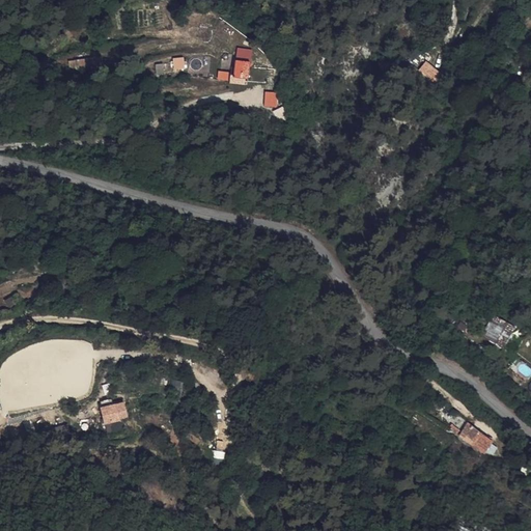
[(184,57),(172,58),(174,70),(185,68),(184,57)]
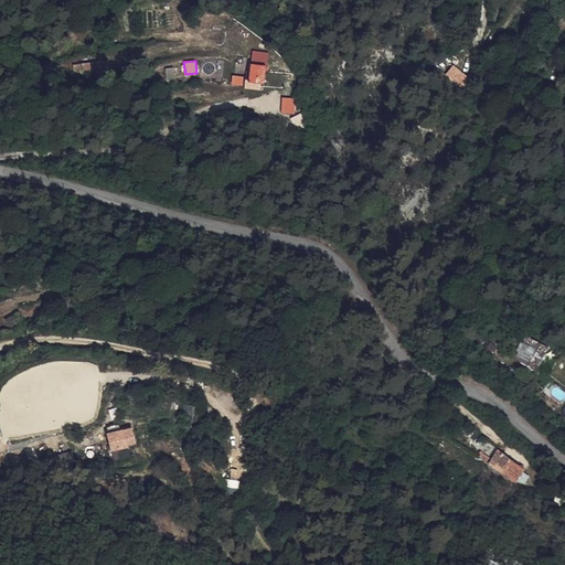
[(265,64),(249,64),(249,82),(265,83),(265,64)]
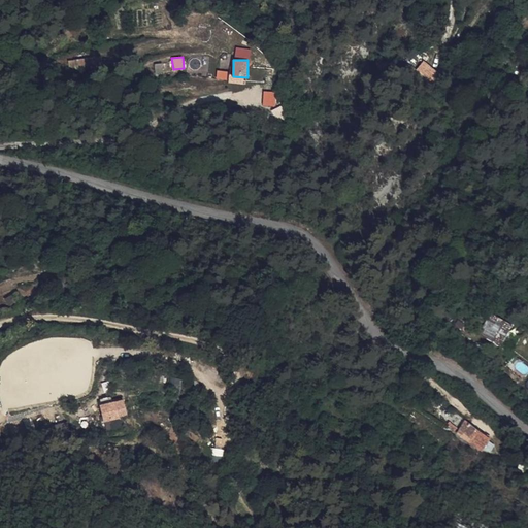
[(441,74),(424,61),(416,70),(433,84),(441,74)]
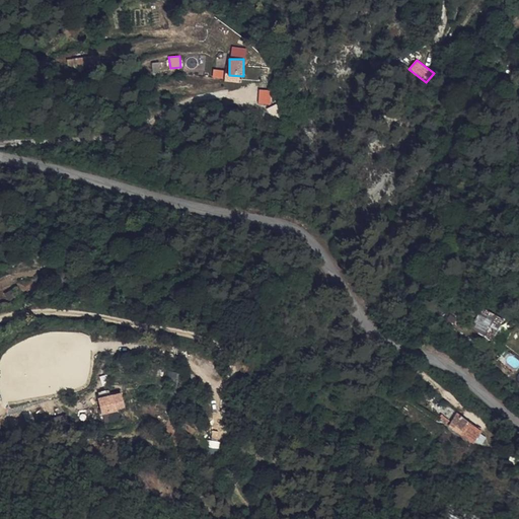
[(257,104),(270,104),(271,89),(258,89),(257,104)]
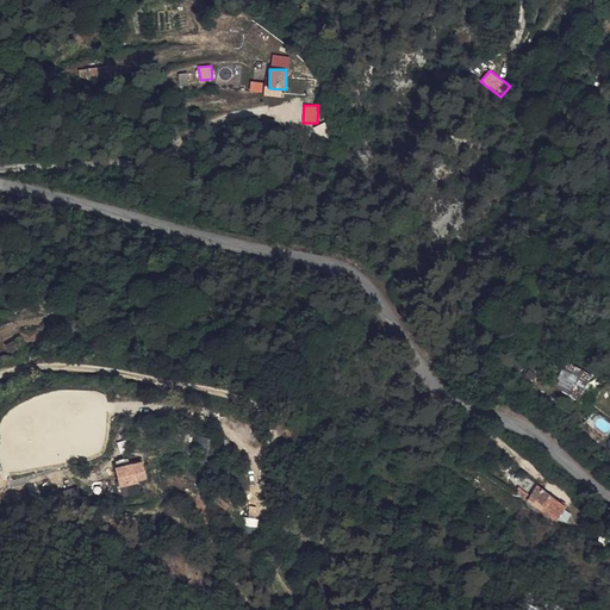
[(578,402),(593,377),(568,361),(553,386),(578,402)]
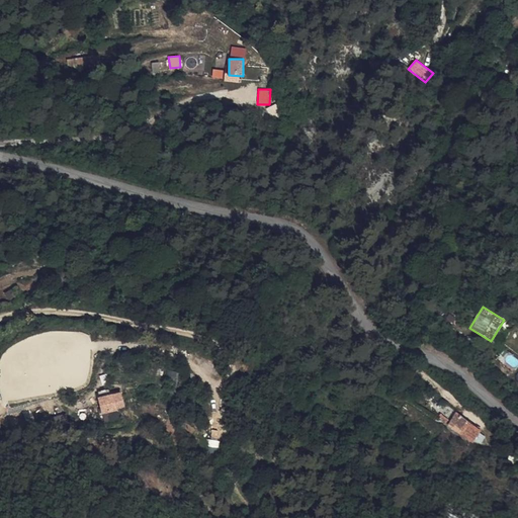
[(120,395),(100,399),(103,414),(112,413),(123,408),(120,395)]
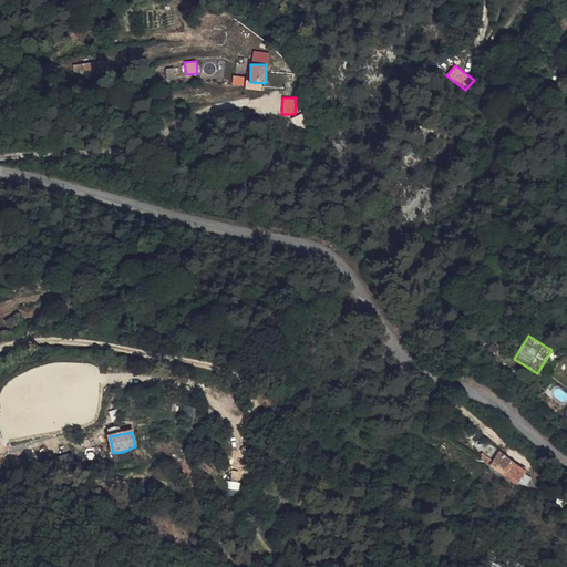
[(478,463),(493,471),(501,457),(486,450),(478,463)]
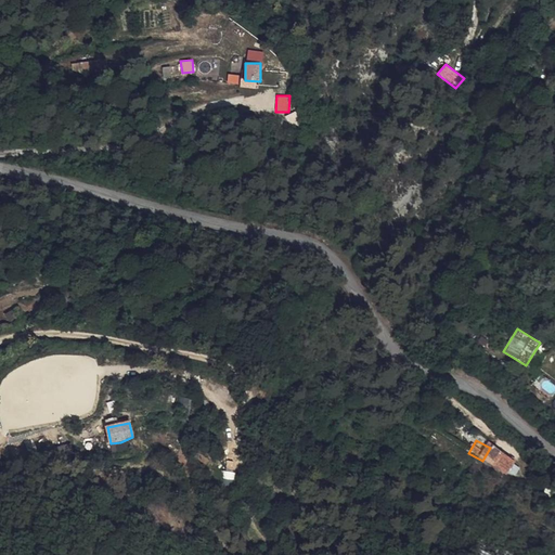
[(482,461),(490,465),(497,452),(490,448),(482,461)]
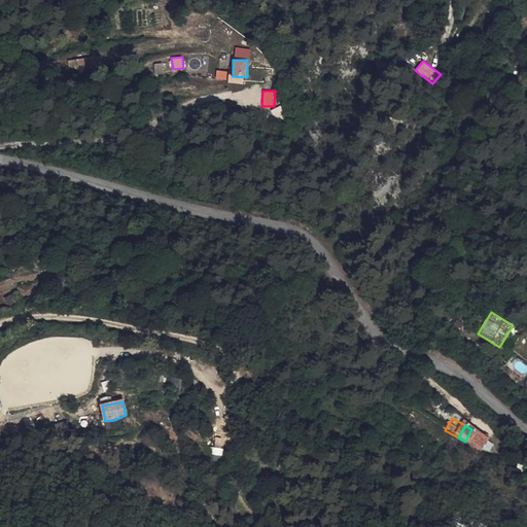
[(479,433),(471,429),(465,442),(472,444),(479,433)]
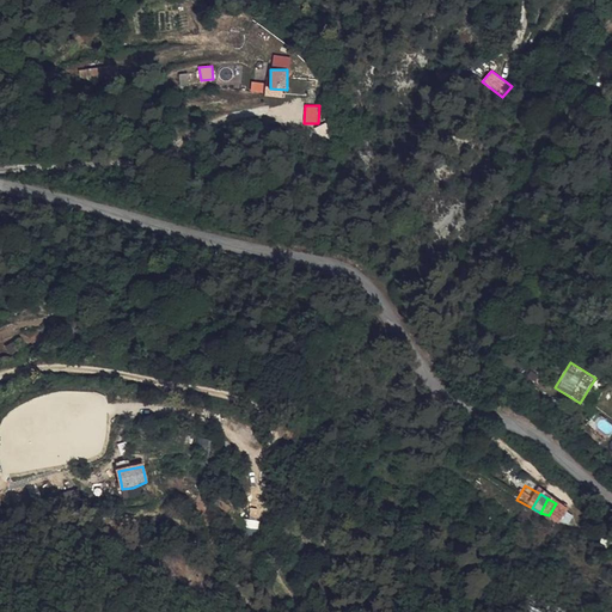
[(246,519),(245,527),(257,530),(259,521),(246,519)]
